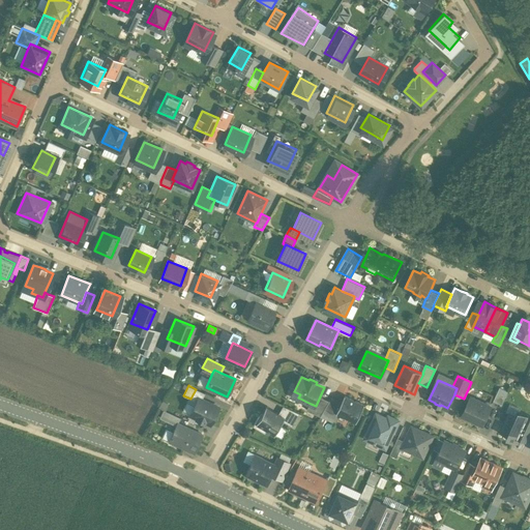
[(500,387),(494,401),(502,405),(508,391),(500,387)]
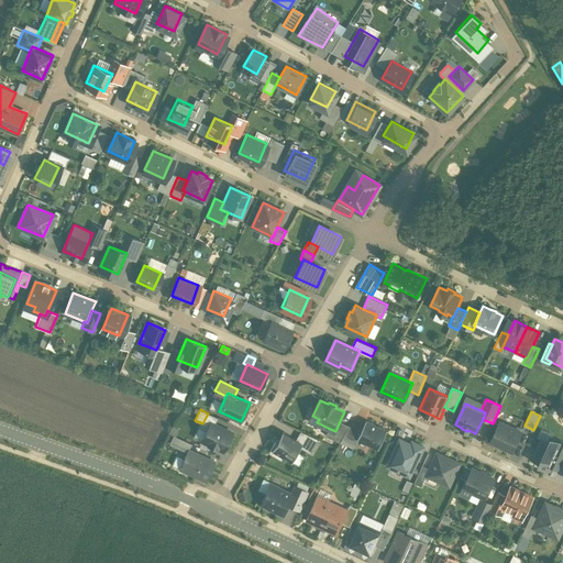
[(388,430),(367,420),(364,427),(359,438),(359,439),(359,440),(379,449),(388,430)]
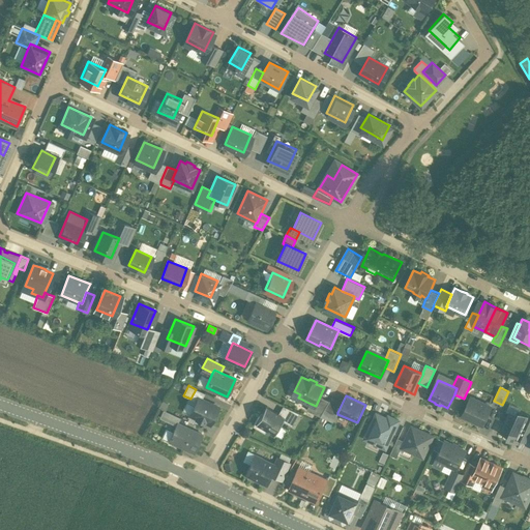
[(320,396),(316,406),(311,404),(307,410),(321,416),(323,413),(326,407),(330,401),(320,396)]
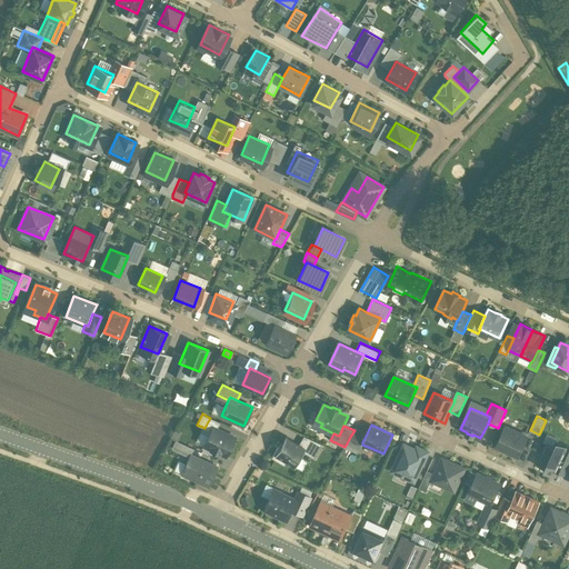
[(235,437),(213,427),(205,446),(226,456),(235,437)]
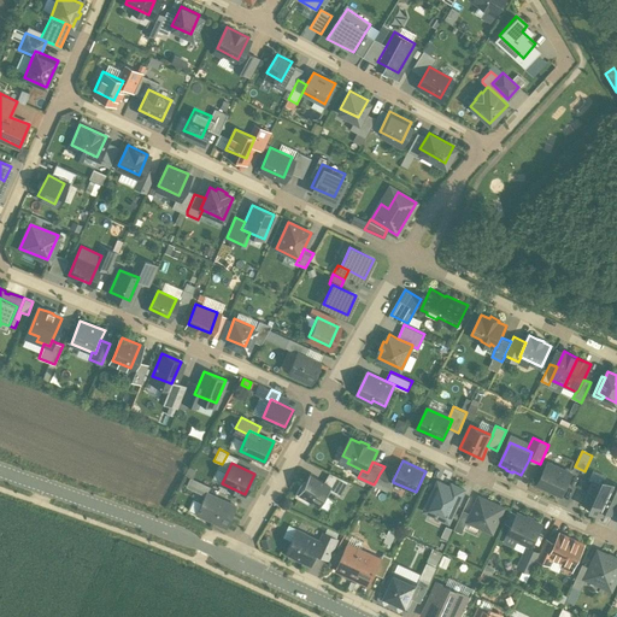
[(399,468),(387,463),(385,466),(380,474),(393,480),(399,468)]
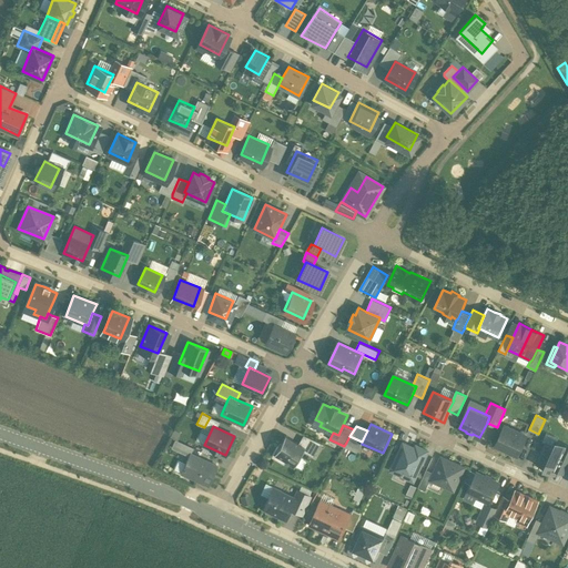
[(505,426),(495,446),(505,450),(505,449),(517,455),(526,436),(505,426)]
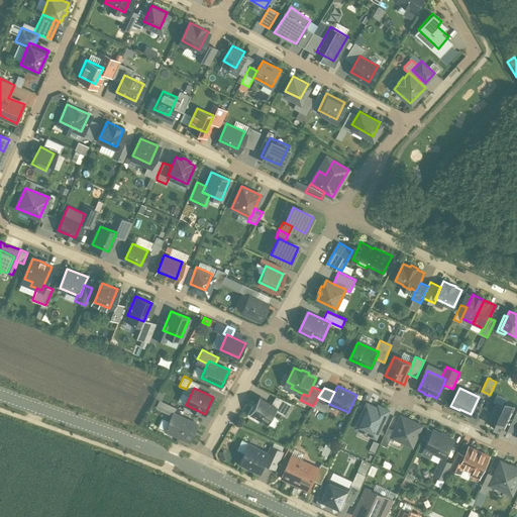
[(273,404),(260,396),(255,403),(253,407),(252,406),(246,416),(259,422),(260,419),(269,425),(277,410),(279,407),(273,404)]
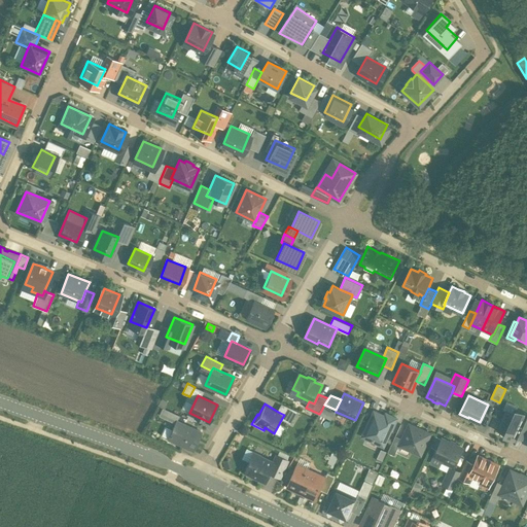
[(300,411),(282,403),(278,412),(284,415),(282,418),(291,424),(300,411)]
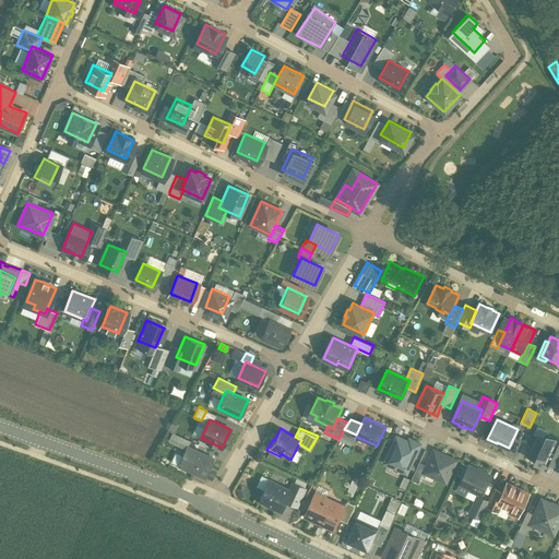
[(356,435),(344,429),(341,436),(354,442),(356,437),(356,436),(356,435)]
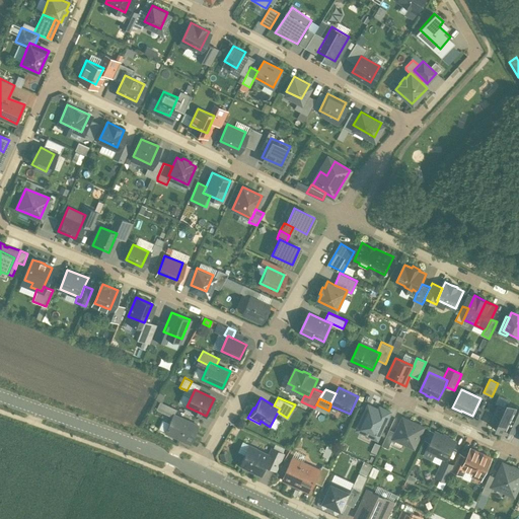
[(174,409),(164,403),(162,408),(172,413),(174,409)]
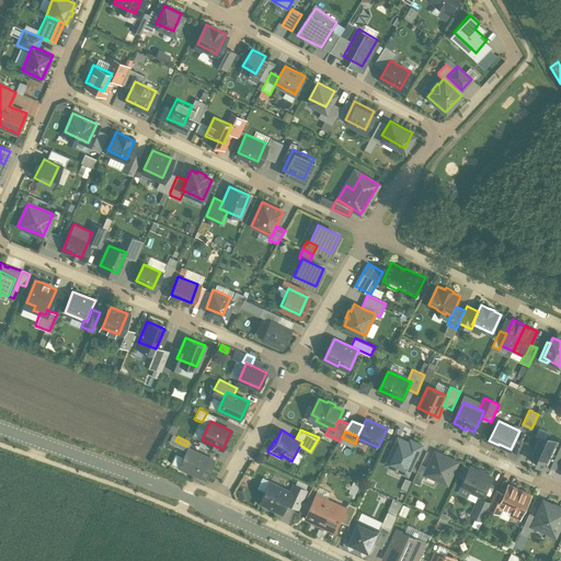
[(386,464),(409,474),(422,445),(411,439),(410,443),(398,437),(386,464)]
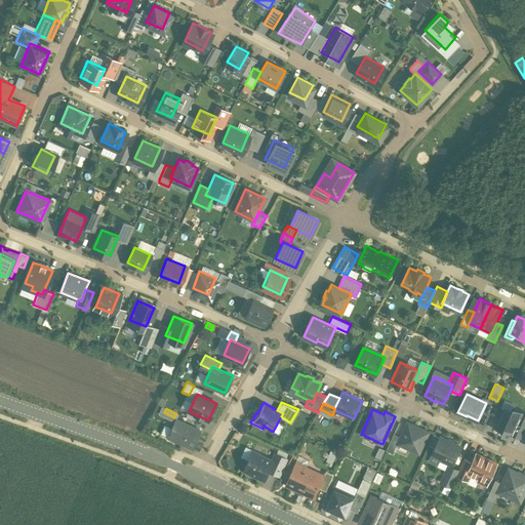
[(506,409),(497,428),(507,433),(506,435),(512,438),(514,434),(523,413),(515,409),(513,412),(506,409)]
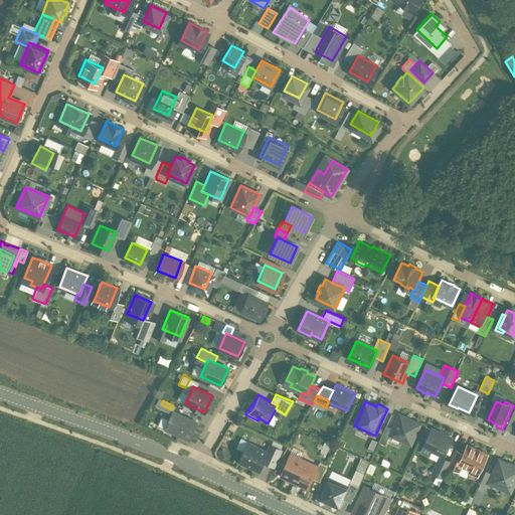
[(514,421),(514,405),(513,405),(504,425),(512,430),(514,422),(514,421)]
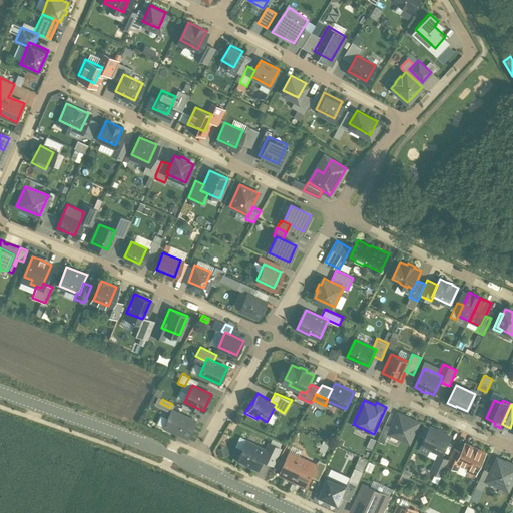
[(196,421),(172,410),(164,427),(188,438),(196,421)]
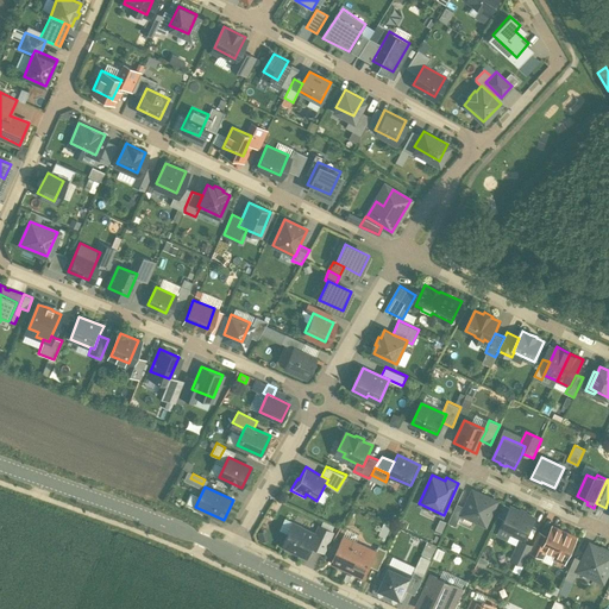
[(498,501),(473,490),(465,507),(462,514),(487,526),(498,501)]
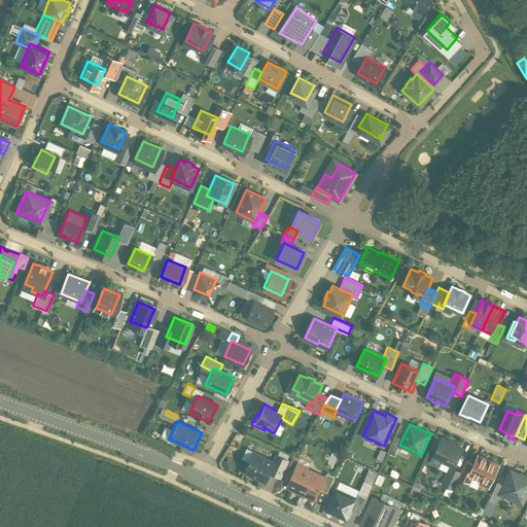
[(402,438),(396,435),(391,445),(398,448),(399,445),(402,438)]
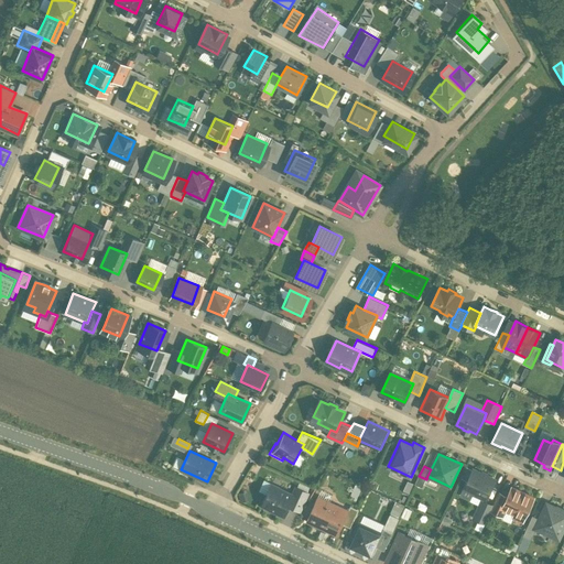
[(496,479),(474,469),(462,495),(470,498),(473,492),(487,499),(496,479)]
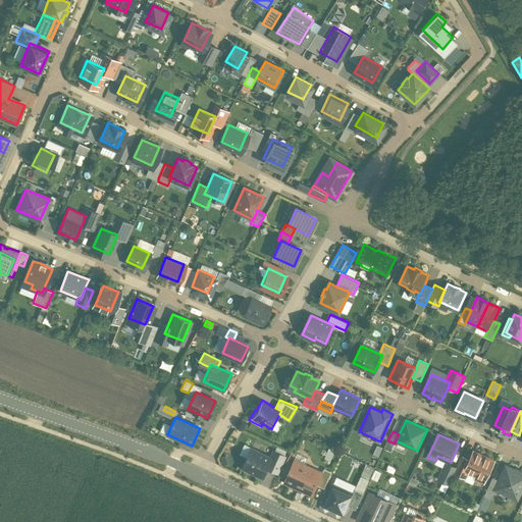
[(395,444),(387,440),(384,448),(390,451),(395,444)]
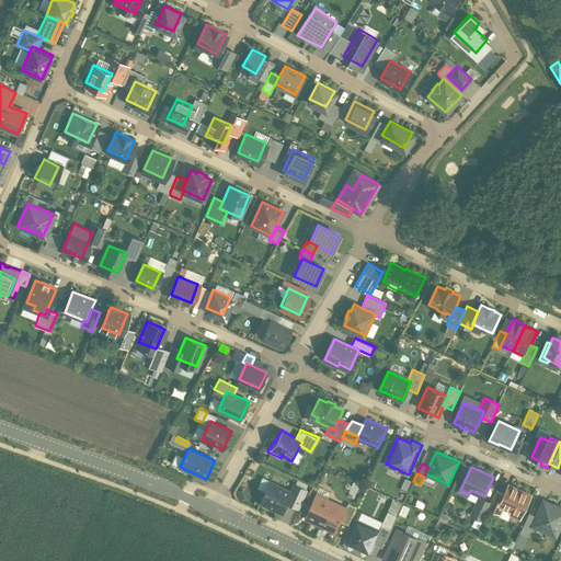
[(270,482),(261,502),(284,513),(287,503),(293,493),(292,492),(270,482)]
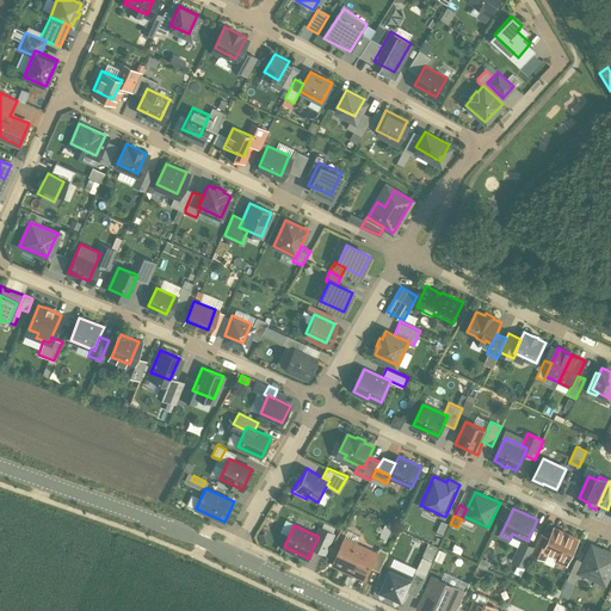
[(321,528),(318,536),(319,537),(313,548),(325,554),(334,534),(321,528)]
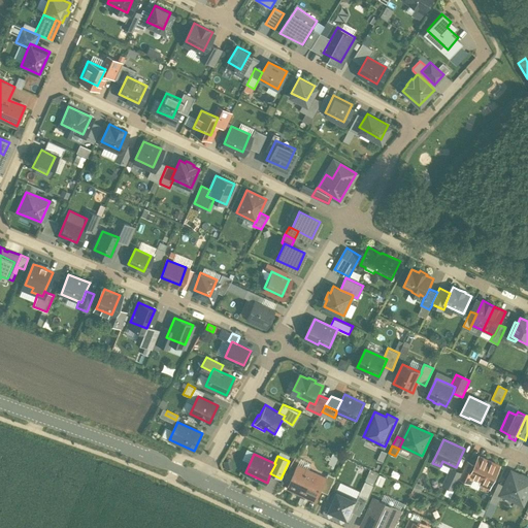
[(500,466),(480,457),(475,465),(471,475),(474,476),(483,481),(481,484),(489,488),(491,485),(500,466)]
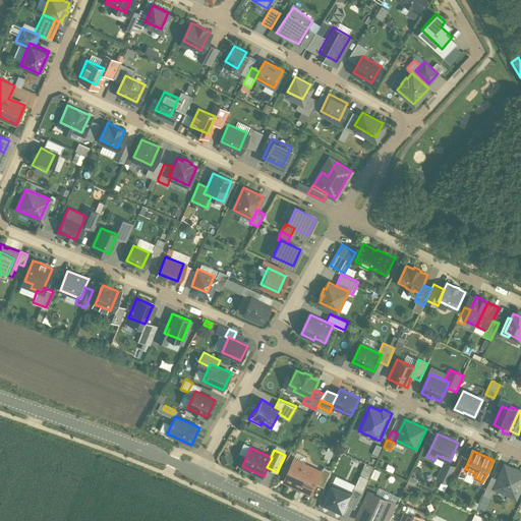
[(456,467),(454,471),(465,476),(468,470),(465,469),(469,459),(461,455),(456,467)]
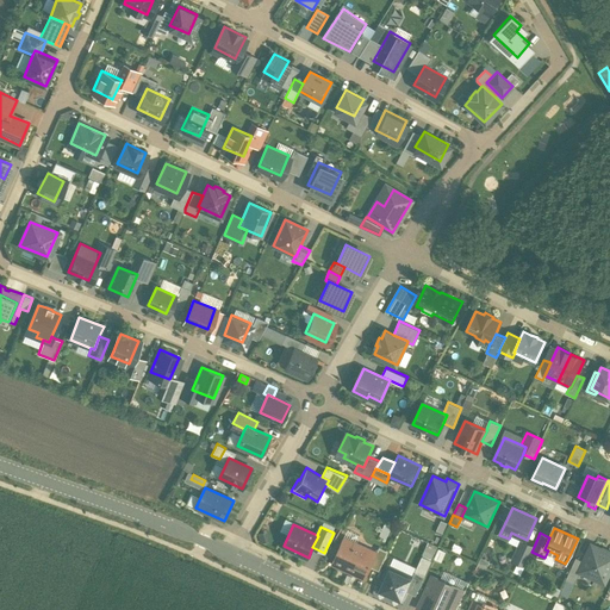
[(344,537),(332,564),(365,578),(371,566),(377,553),(344,537)]
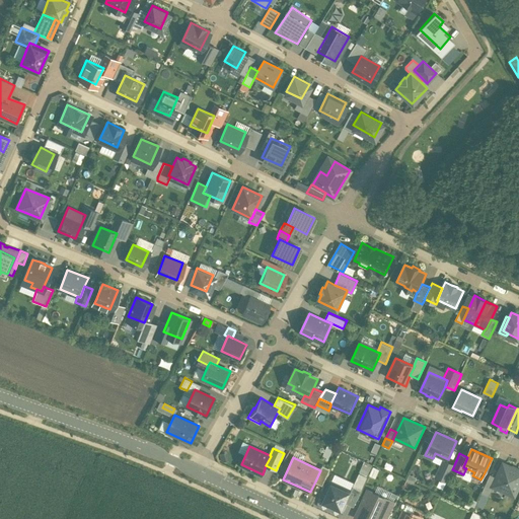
[(454,465),(444,460),(436,476),(446,482),(452,469),(454,465)]
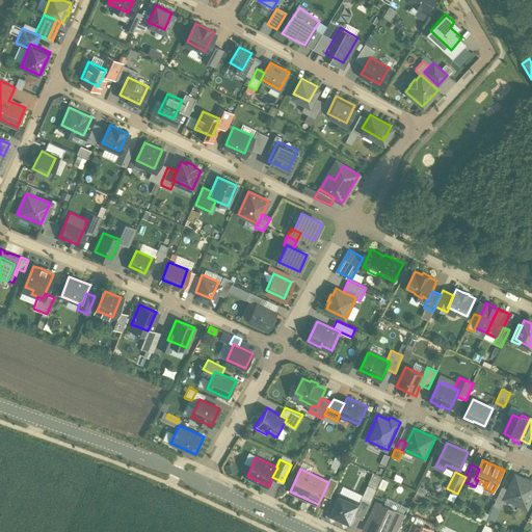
[(531,482),(516,475),(506,498),(527,508),(531,497),(531,482)]
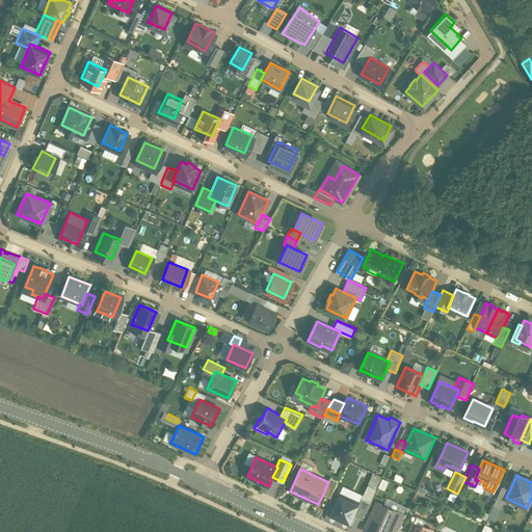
[(328,482),(323,494),(330,498),(339,481),(330,477),(328,482)]
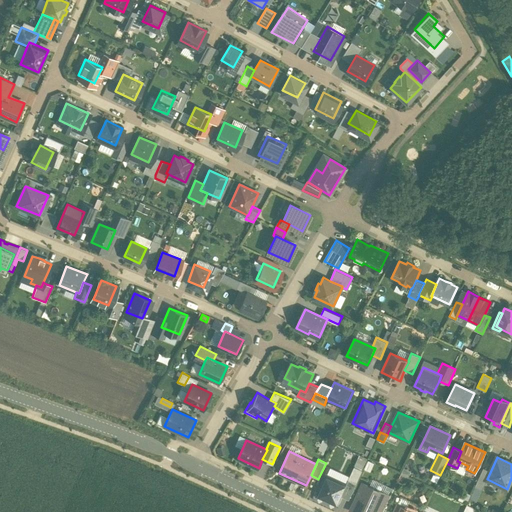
[(346,484),(327,475),(318,495),(338,504),(342,496),(347,484),(346,484)]
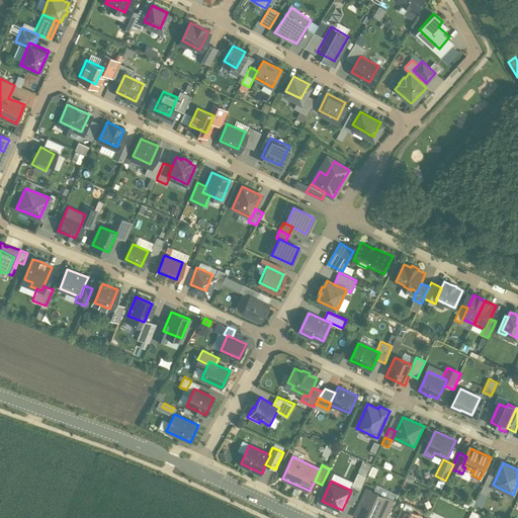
[(492,488),(485,485),(482,490),(490,493),(492,488)]
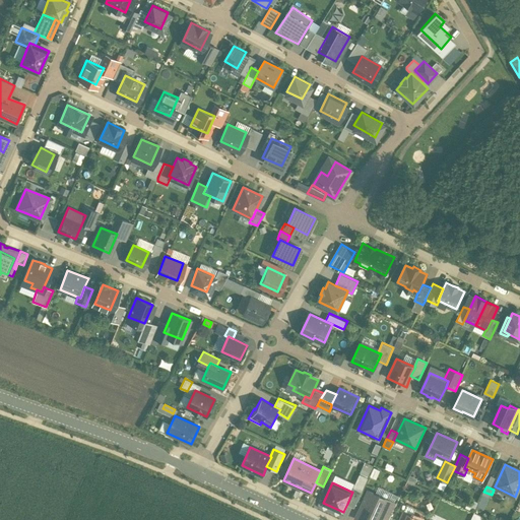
[(363,491),(354,488),(351,492),(352,492),(347,504),(354,508),(363,491)]
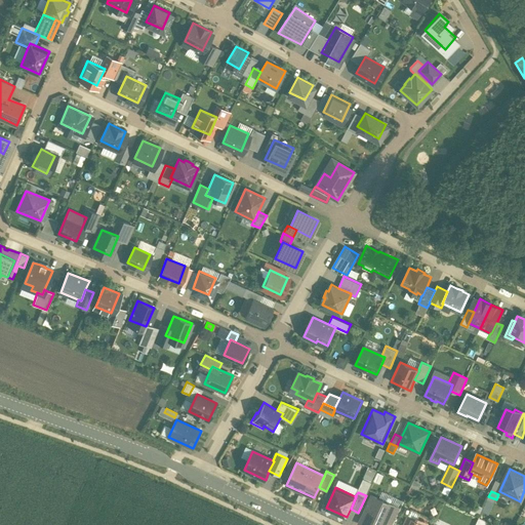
[(384,500),(372,495),(360,523),(363,524),(385,524),(387,522),(394,508),(393,507),(382,502),(384,500)]
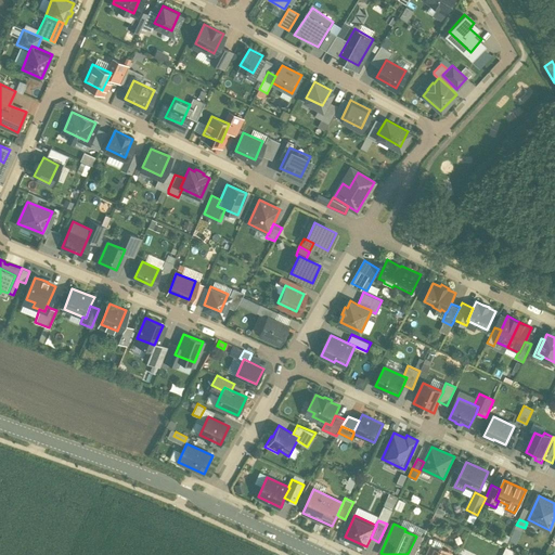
[(416,537),(409,552),(415,554),(424,538),(416,534),(415,536),(416,537)]
